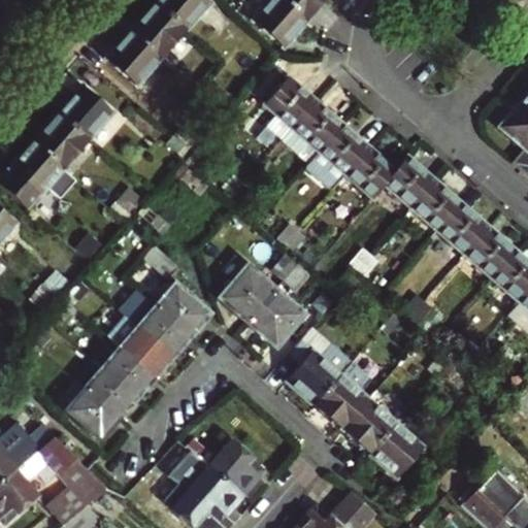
[(204,0),(158,0),(155,4),(186,32),(209,4),(204,0)]
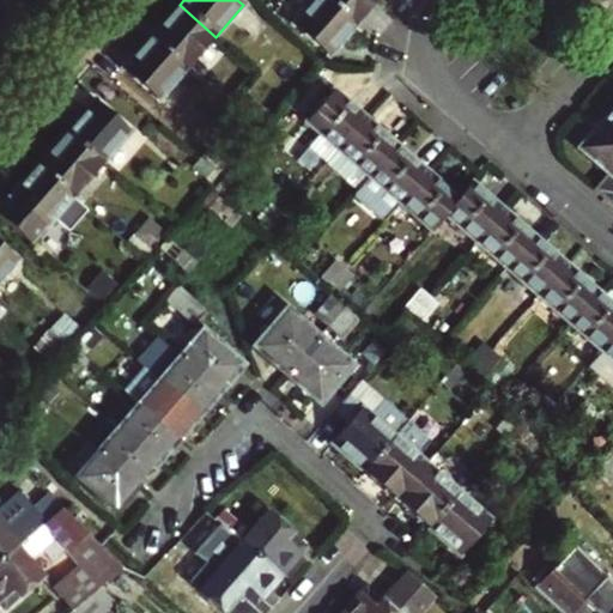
[(329,0),(311,0),(292,24),(328,56),(353,28),(357,23),(329,0)]
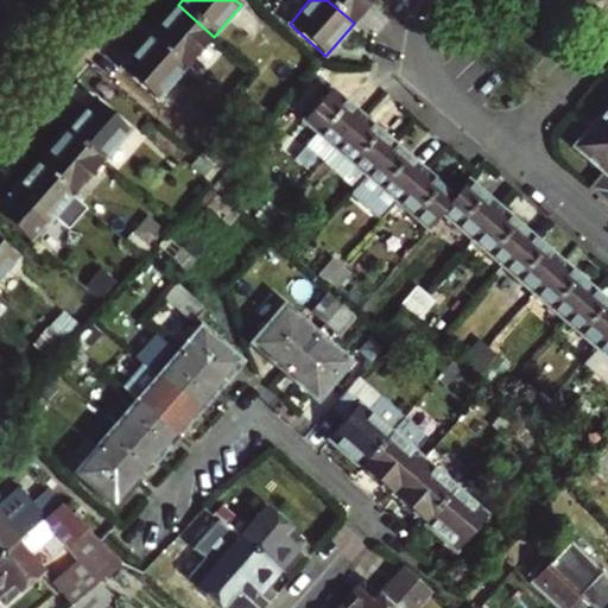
[(327,0),(354,23),(373,0),(327,0)]
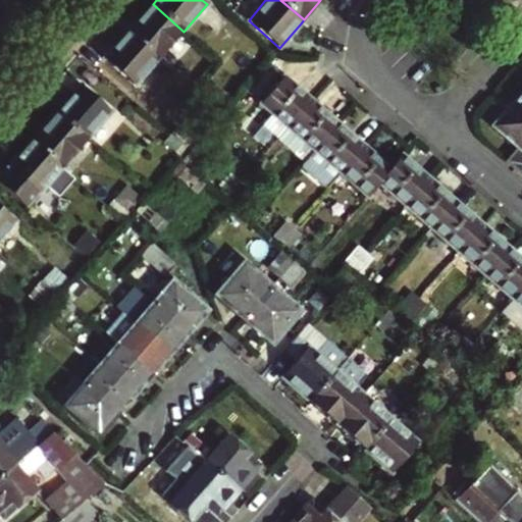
[(184,32),(153,4),(129,31),(160,58),(184,32)]
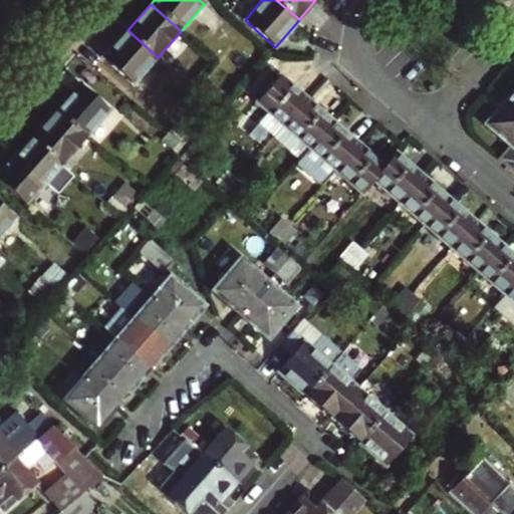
[(158,57),(127,30),(123,34),(103,57),(134,84),(156,59),(158,57)]
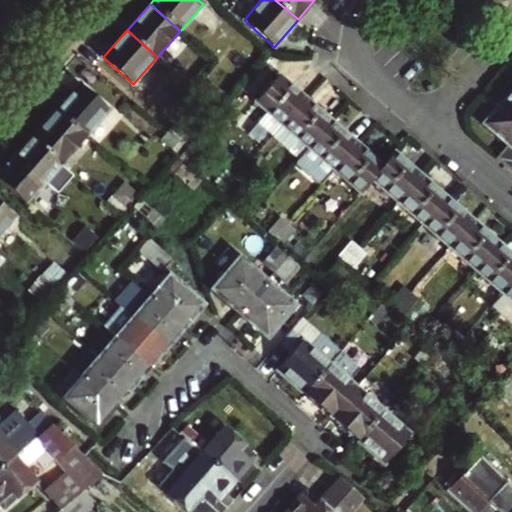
[(282,124),(305,98),(278,75),(256,102),(282,124)]
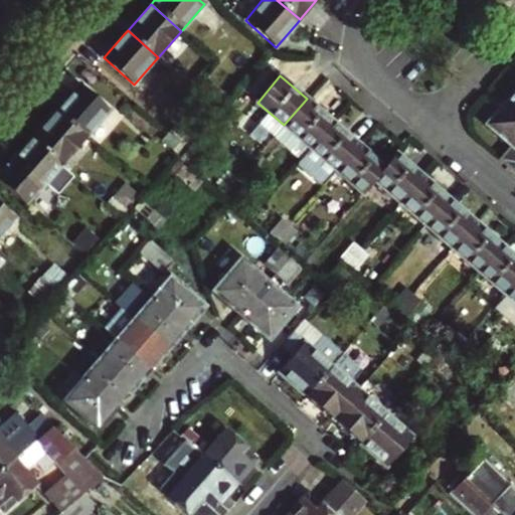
[(213,82),(207,90),(221,102),(227,96),(213,82)]
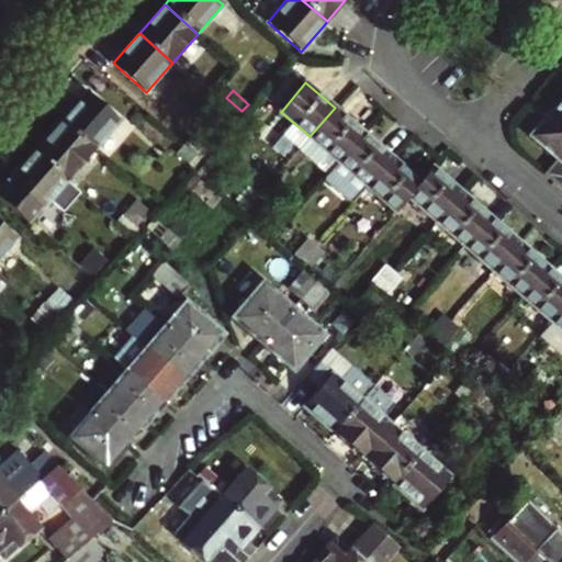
[(88,91),(62,122),(94,152),(121,121),(88,91)]
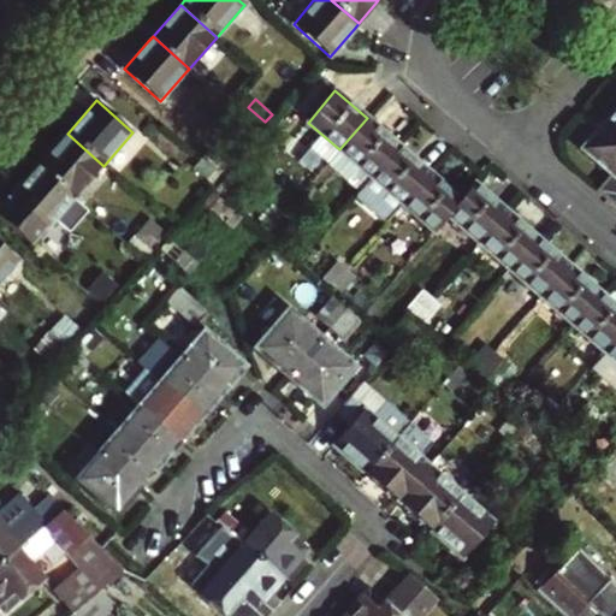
[(265,122),(248,107),(241,116),(258,130),(265,122)]
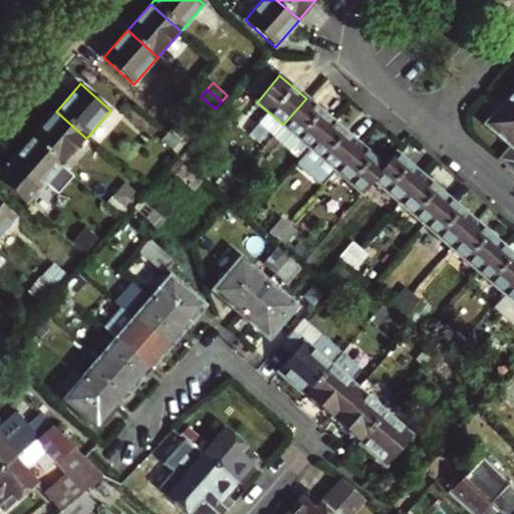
[(513,91),(486,124),(513,148),(513,91)]
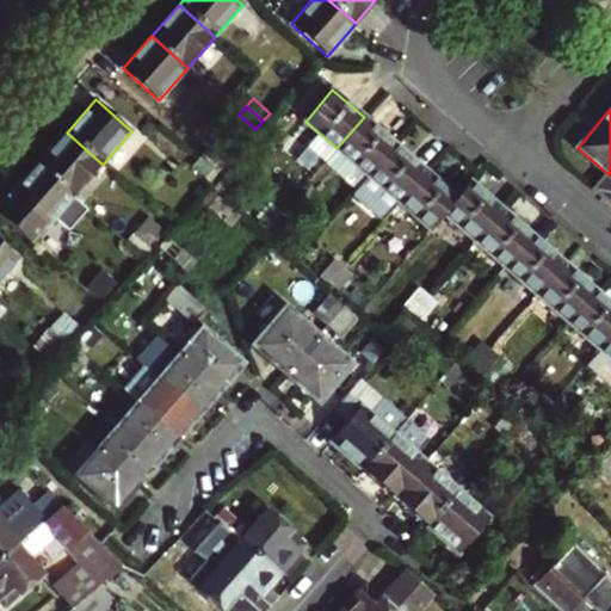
[(369,176),(396,144),(364,117),(337,148),(369,176)]
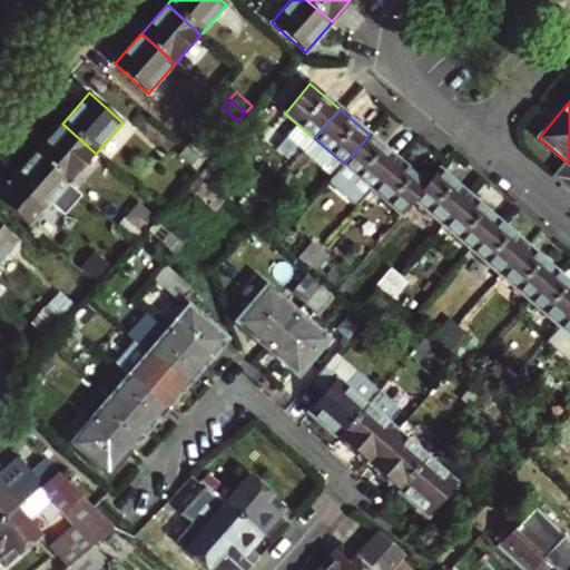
[(219,125),(217,123),(199,144),(209,154),(228,133),(219,125)]
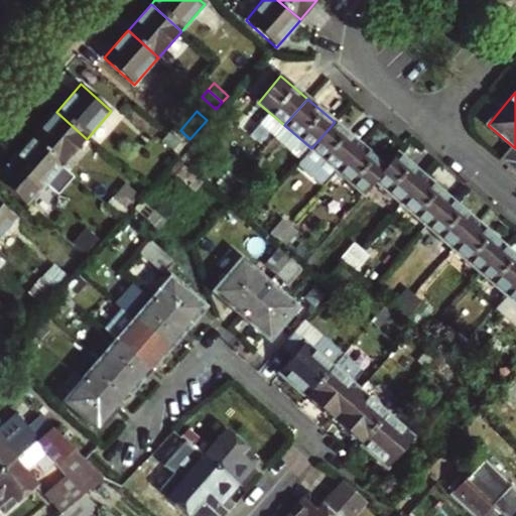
[(87,139),(56,112),(32,138),(63,165),(87,139)]
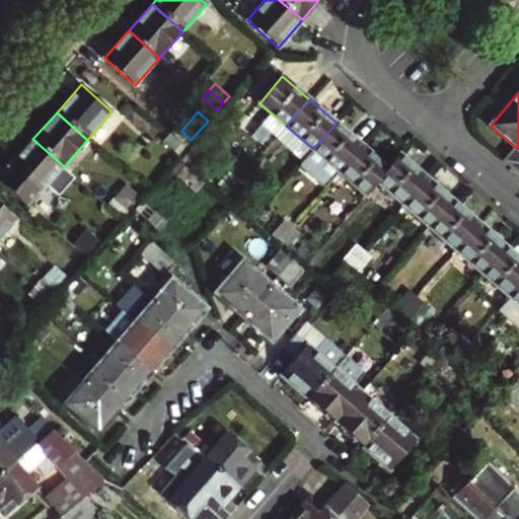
[(339,171),(362,145),(337,123),(313,149),(339,171)]
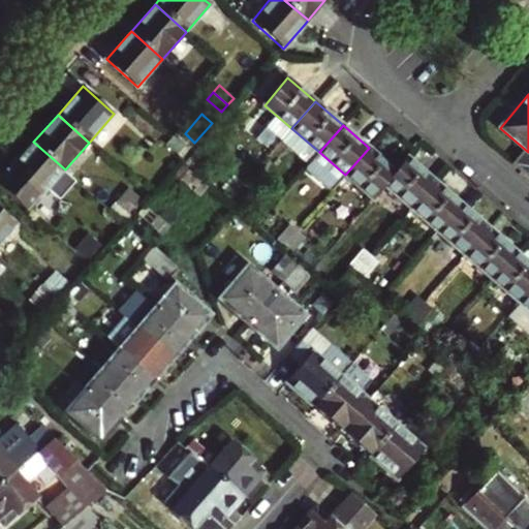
[(194,143),(185,133),(181,129),(174,137),(188,150),(194,143)]
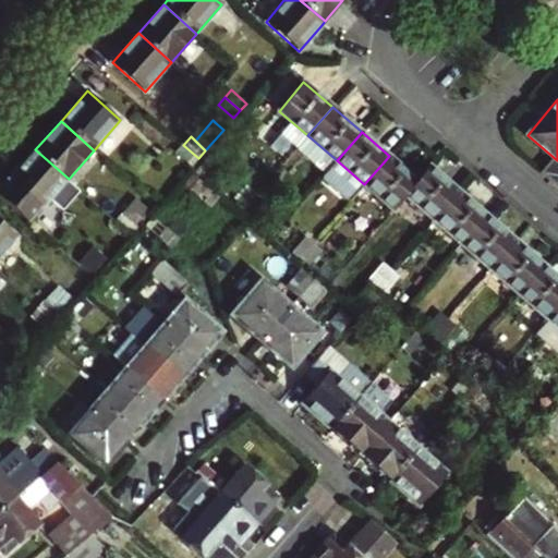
[(192,165),(198,158),(183,145),(177,152),(192,165)]
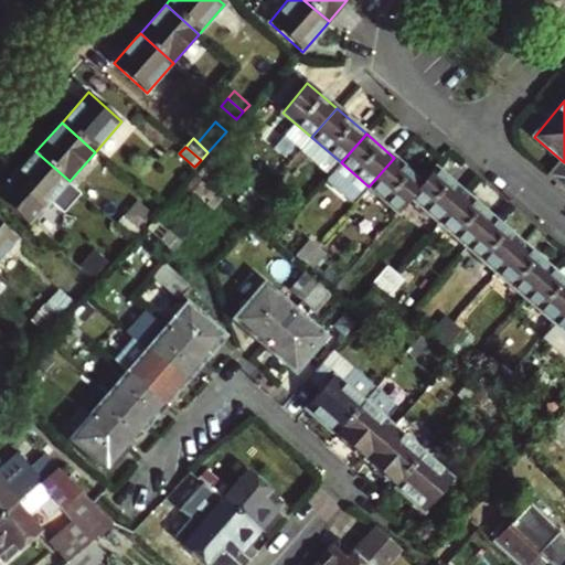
[(33,155),(9,181),(43,212),(70,181),(35,151),(33,155)]
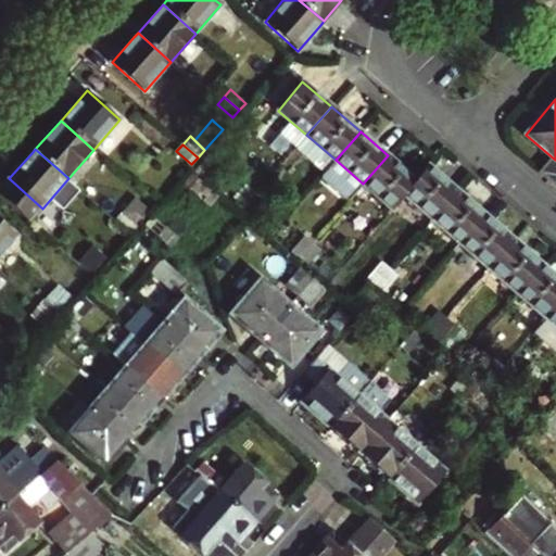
[(222,162),(212,154),(196,173),(205,180),(222,162)]
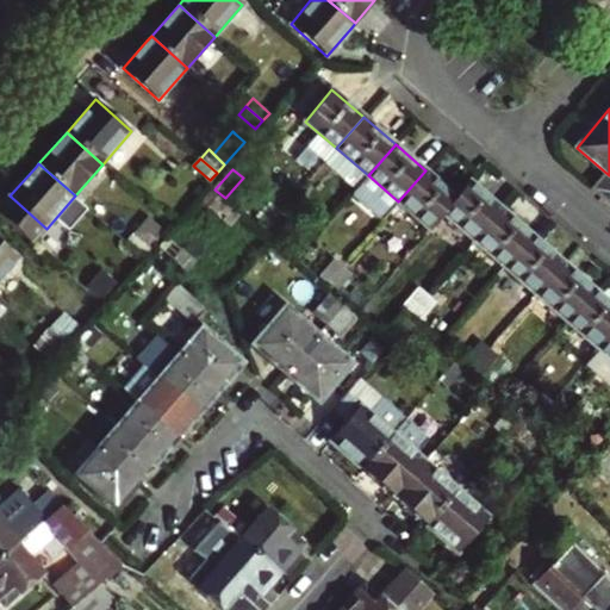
[(442,212),(456,197),(425,170),(398,201),(429,229),(442,212)]
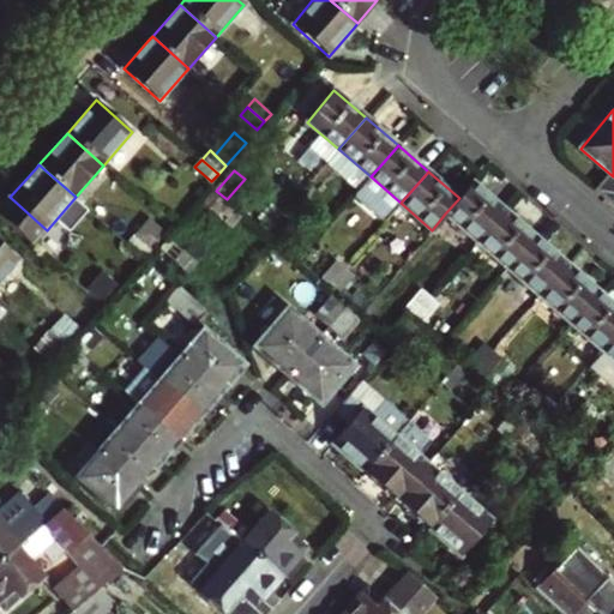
[(473,182),(459,198),(445,214),(477,242),(505,210),(473,182)]
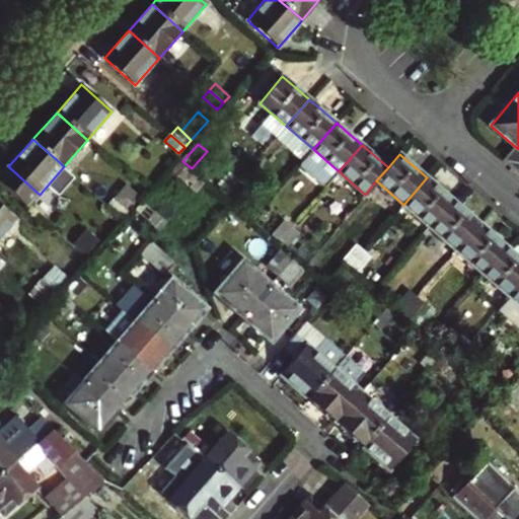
[(170,169),(184,181),(192,172),(178,160),(170,169)]
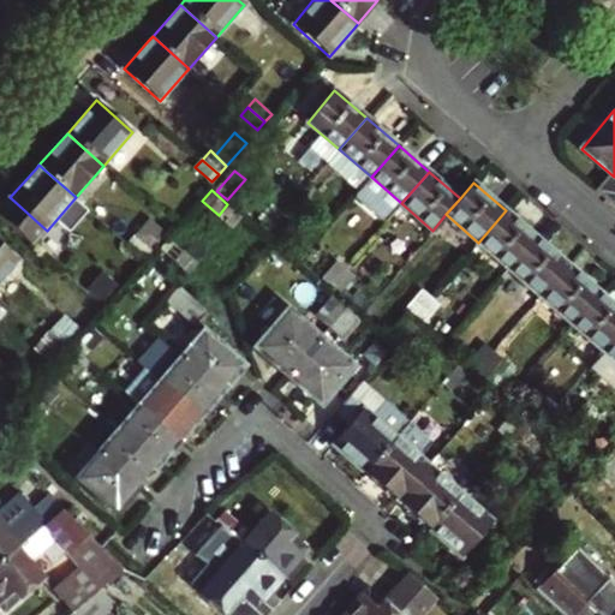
[(10,197),(0,208),(0,218),(33,248),(47,231),(10,197)]
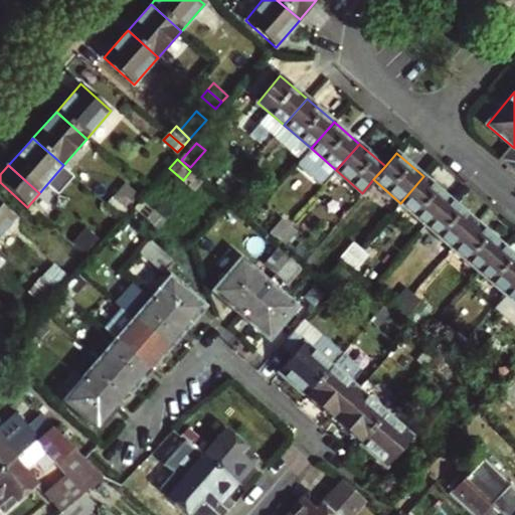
[(201,179),(190,171),(183,180),(193,188),(201,179)]
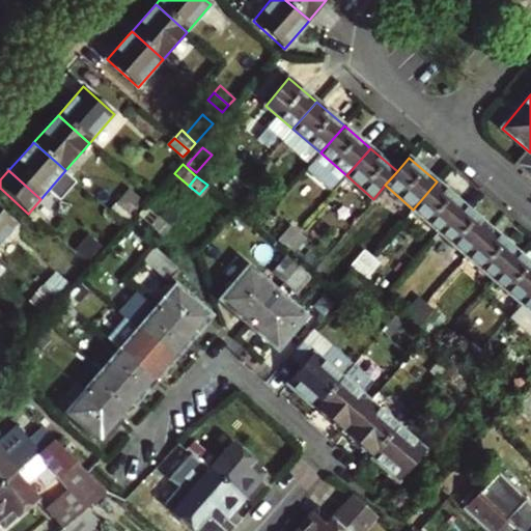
[(224,193),(231,199),(244,186),(236,178),(224,193)]
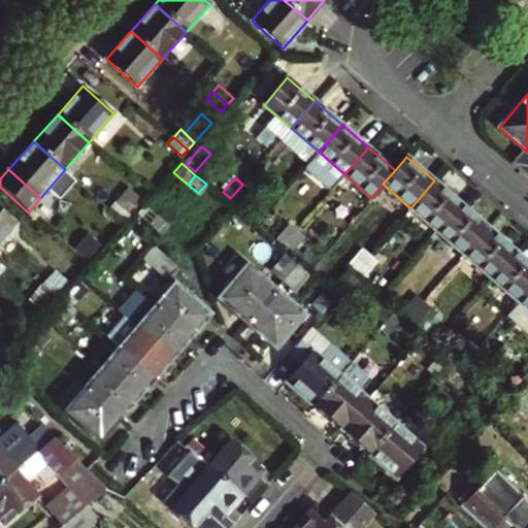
[(436,231),(461,203),(434,180),(410,208),(436,231)]
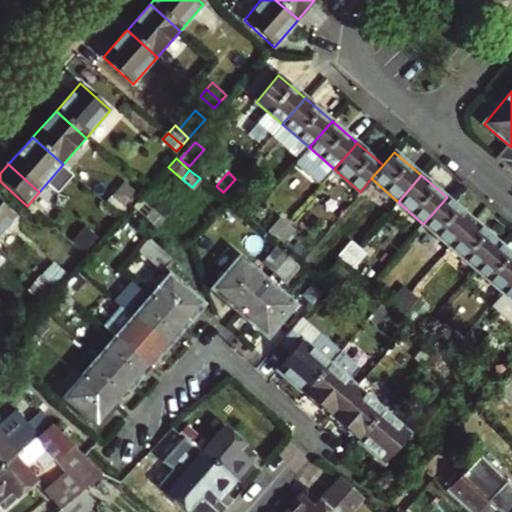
[(242,185),(235,179),(223,192),(230,198),(242,185)]
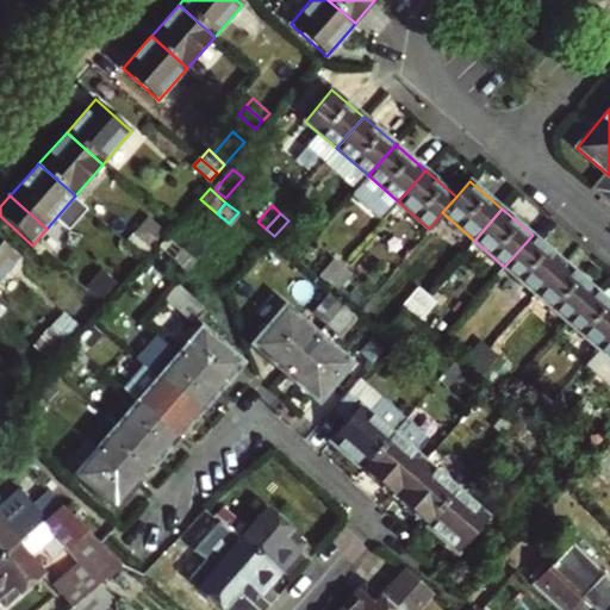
[(136,234),(129,242),(144,256),(151,248),(136,234)]
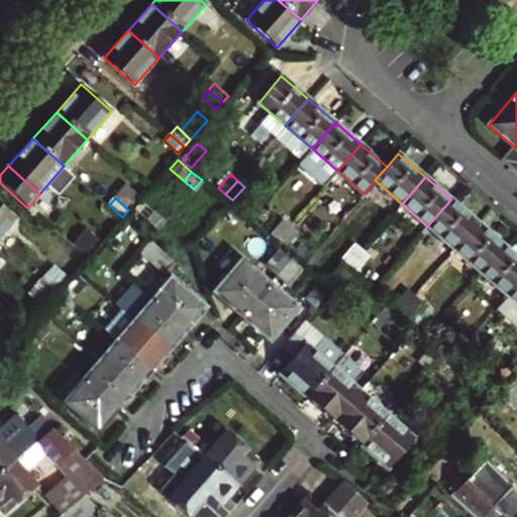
[(136,207),(148,218),(156,210),(143,199),(136,207)]
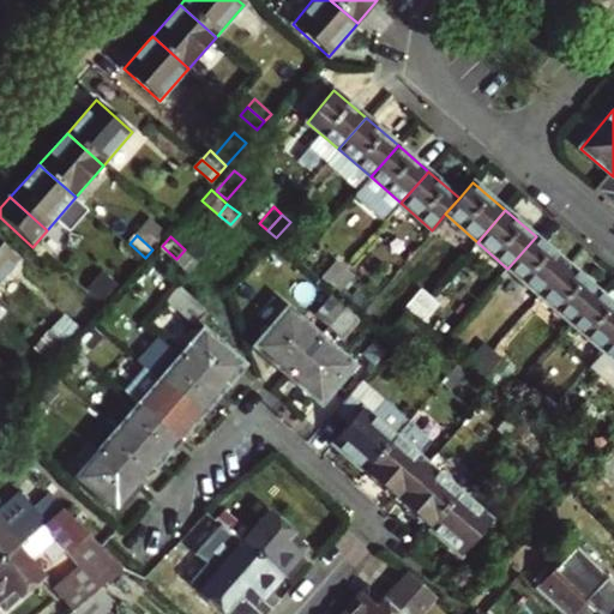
[(539,295),(566,264),(536,236),(507,269),(539,295)]
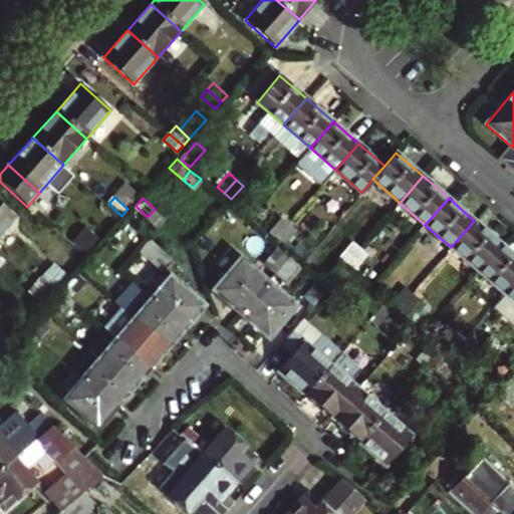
[(115,222),(121,216),(108,204),(102,211),(115,222)]
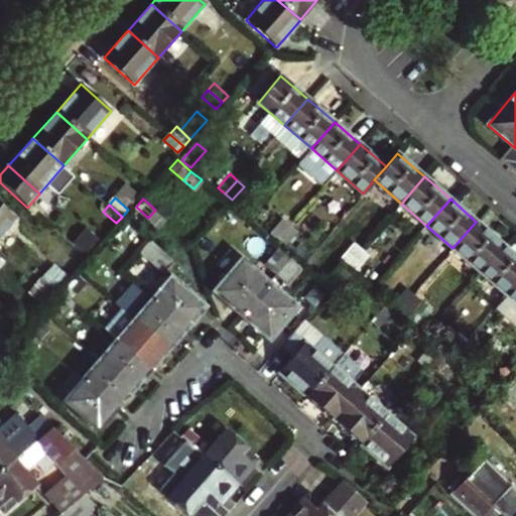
[(0,206),(0,237),(15,220),(0,206)]
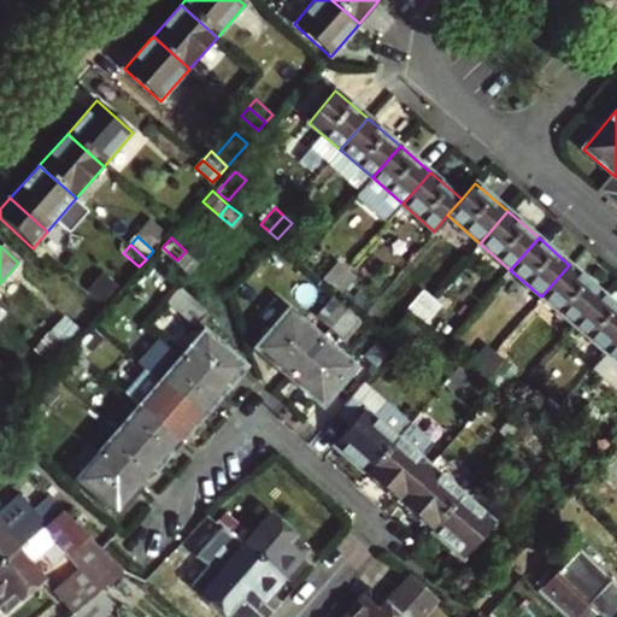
[(193,274),(203,264),(186,251),(177,260),(193,274)]
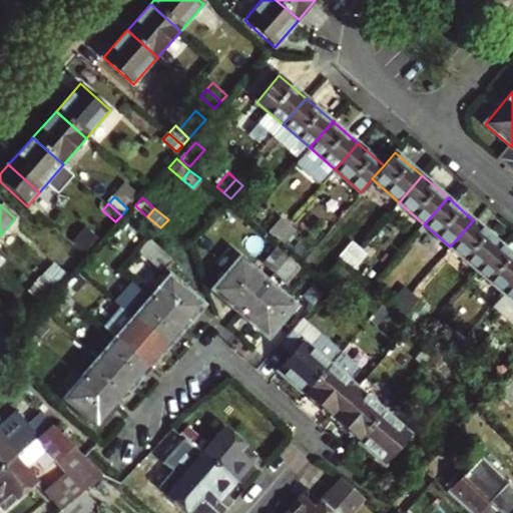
[(270,231),(277,236),(289,223),(282,217),(270,231)]
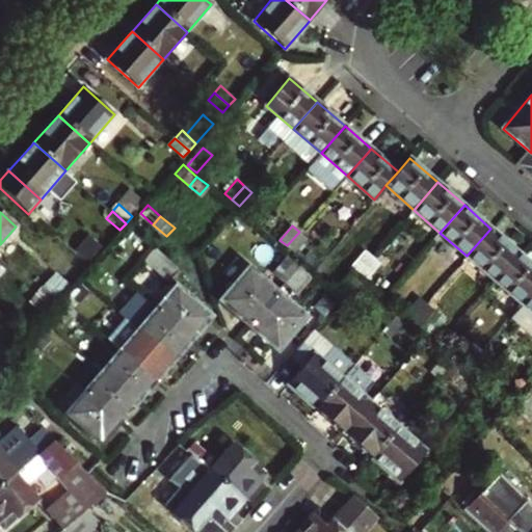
[(494,280),(517,251),(490,229),(467,256),(494,280)]
